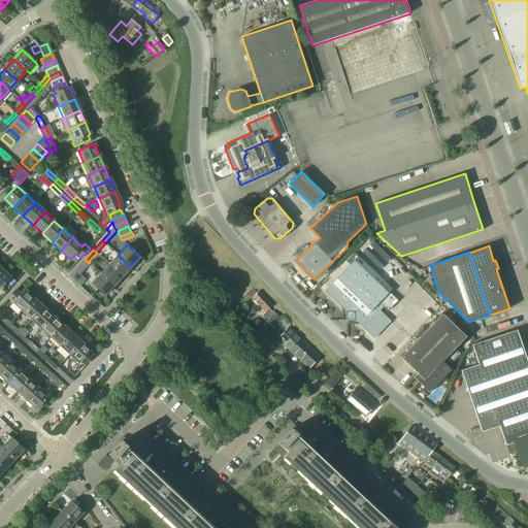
[(118,255),(109,264),(122,275),(130,266),(118,255)]
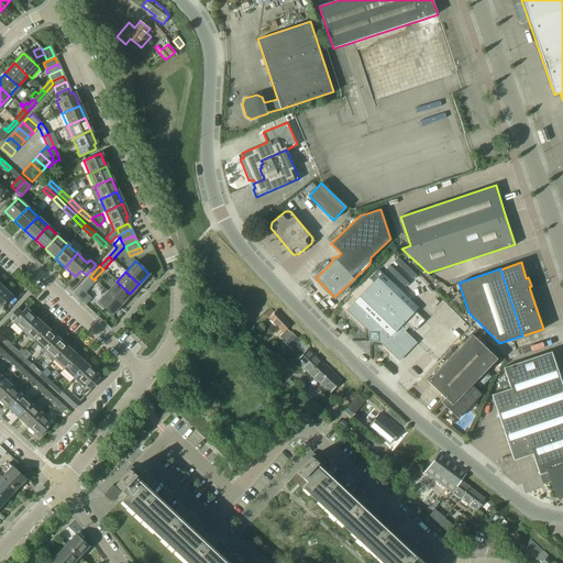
[(383,272),(354,301),(346,309),(370,331),(370,337),(374,341),(379,341),(399,360),(417,342),(408,334),(399,326),(418,307),(383,272)]
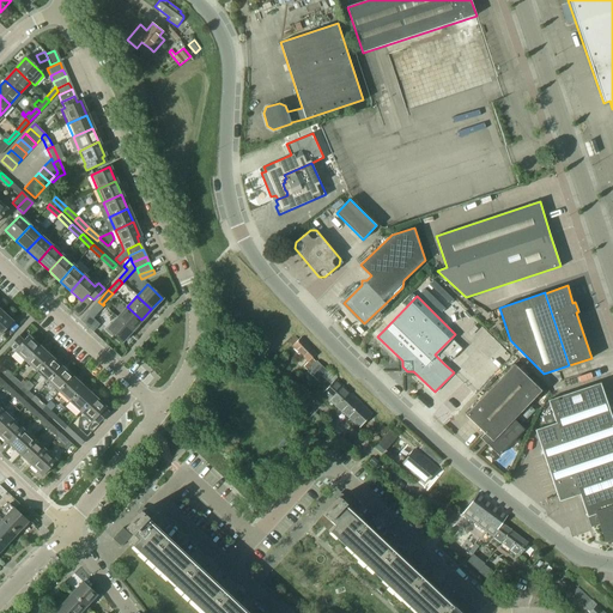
[(93,316),(103,305),(98,302),(89,311),(93,316)]
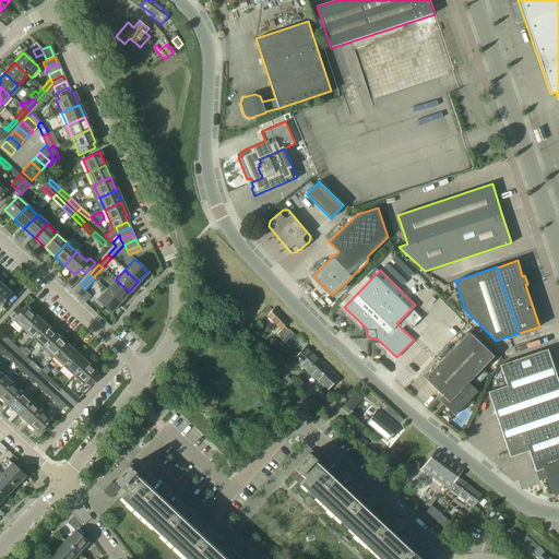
[(116,280),(106,289),(120,302),(129,292),(116,280)]
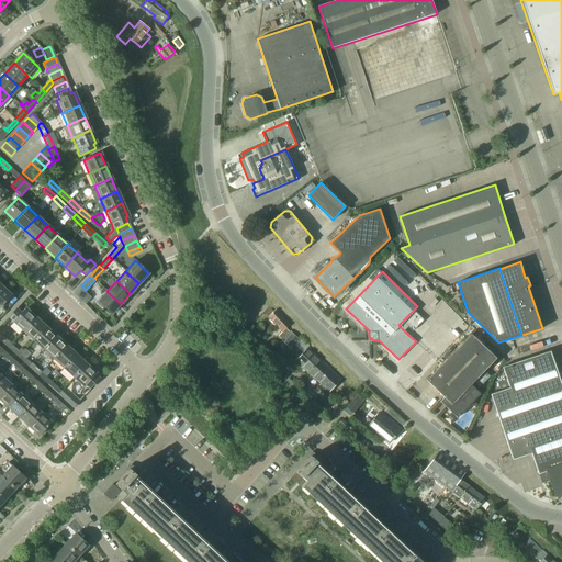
[(0,306),(11,295),(1,285),(0,287),(0,306)]
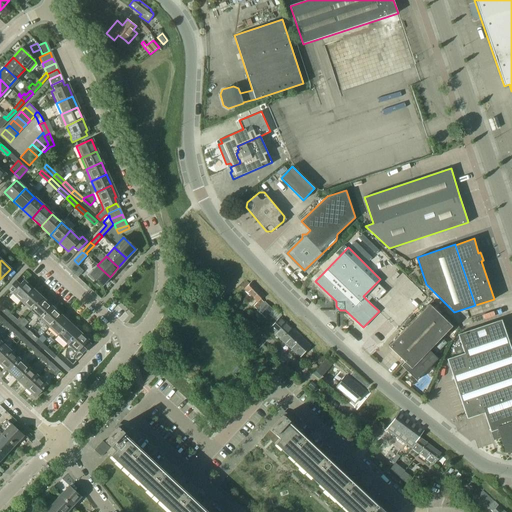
[(110,277),(97,265),(89,275),(101,286),(110,277)]
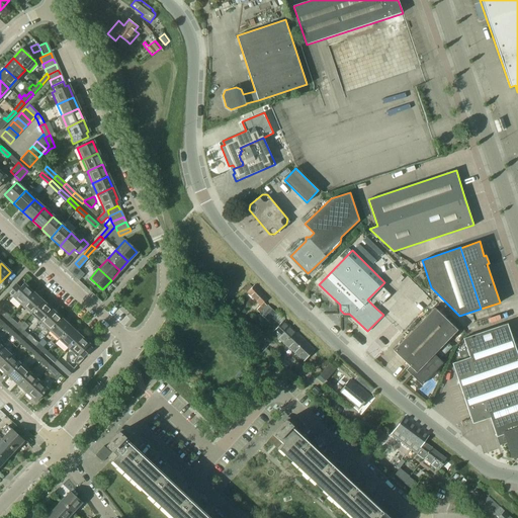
[(21,306),(33,293),(23,284),(19,288),(15,284),(7,292),(21,306)]
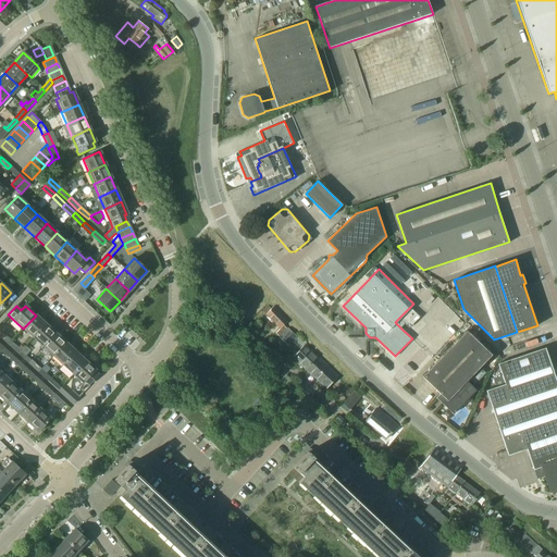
[(273,307),(265,314),(281,329),(276,333),(279,336),(286,329),(283,326),(288,321),(273,307)]
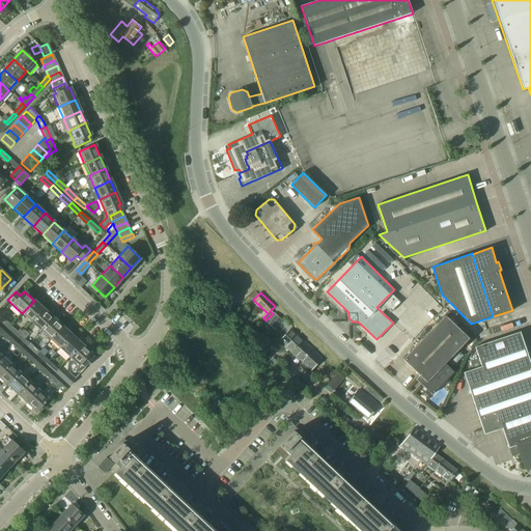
[(22,313),(31,322),(44,309),(34,301),(22,313)]
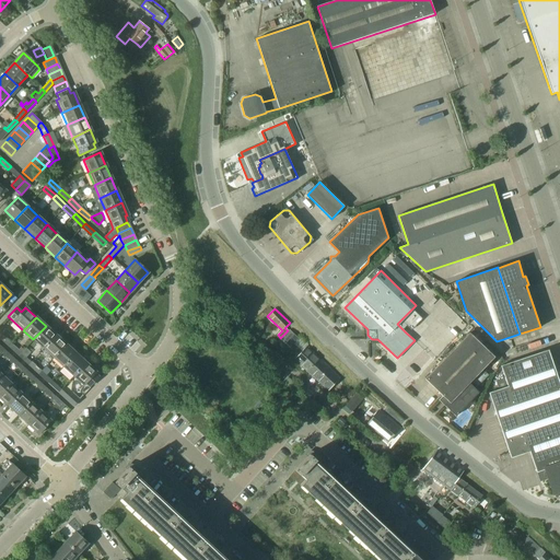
[(33,339),(44,349),(56,336),(46,326),(33,339)]
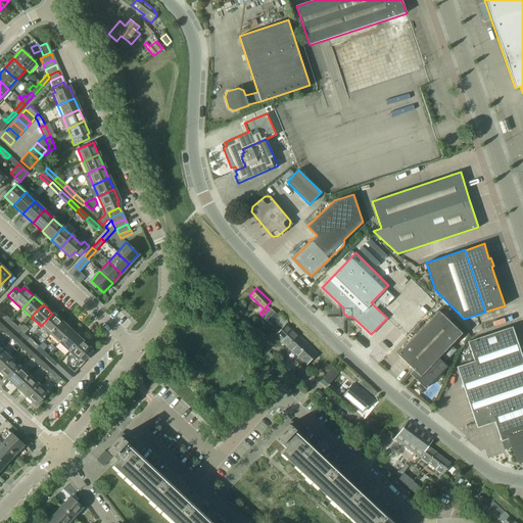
[(10,322),(0,313),(1,312),(0,311),(0,310),(2,307),(0,305),(0,317),(8,324),(10,322)]
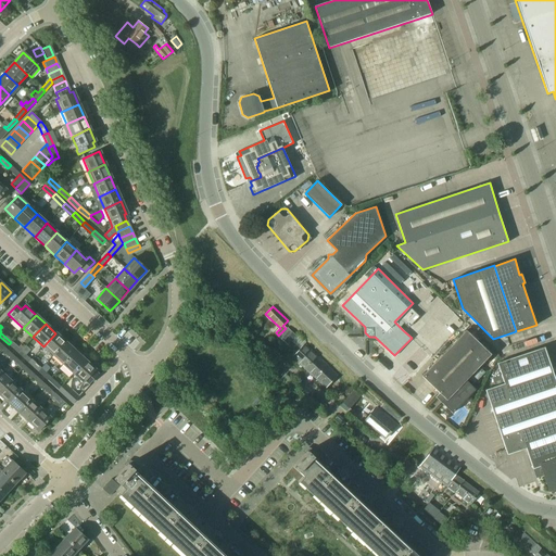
[(288,328),(287,329),(279,337),(288,344),(297,336),(288,328)]
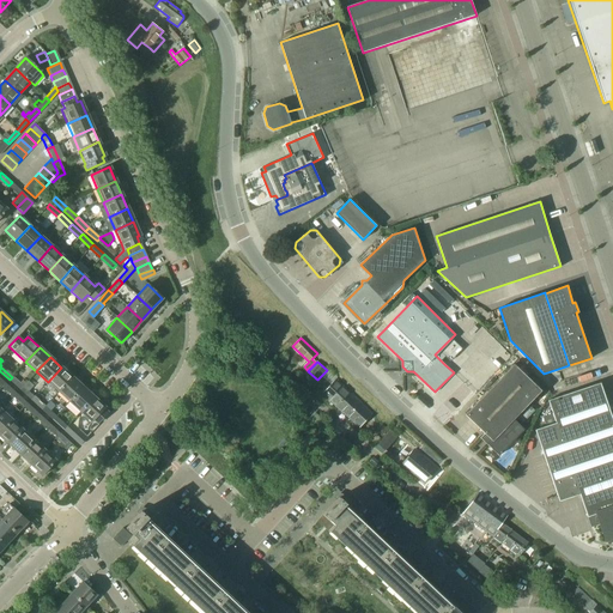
[(541,390),(514,364),(465,414),(485,434),(480,438),(499,456),(525,430),(513,419),(541,390)]
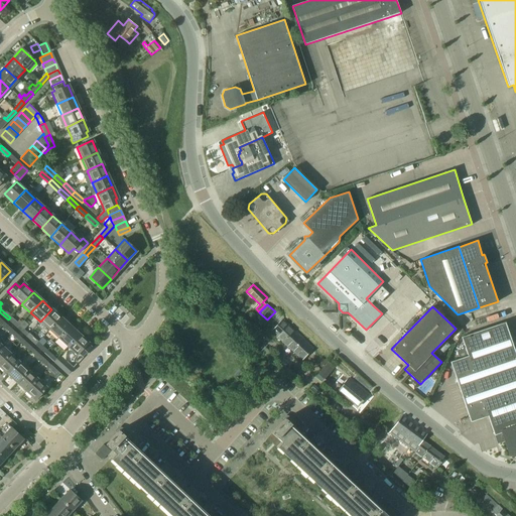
[(40,321),(49,330),(60,317),(51,309),(40,321)]
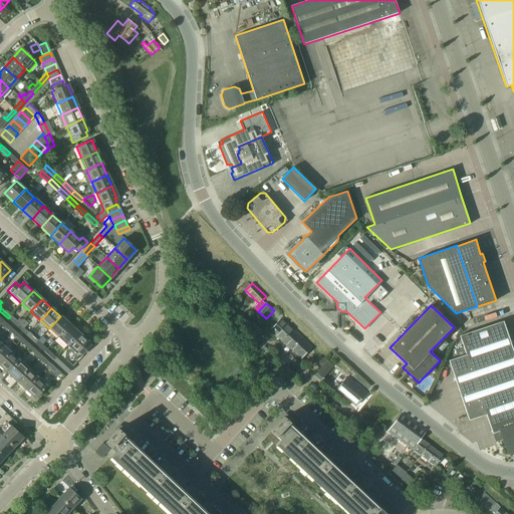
[(19,324),(10,316),(8,318),(16,327),(19,324)]
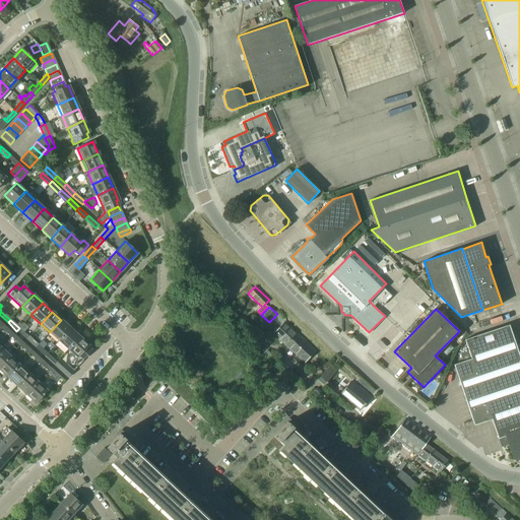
[(50,332),(59,340),(70,328),(61,320),(50,332)]
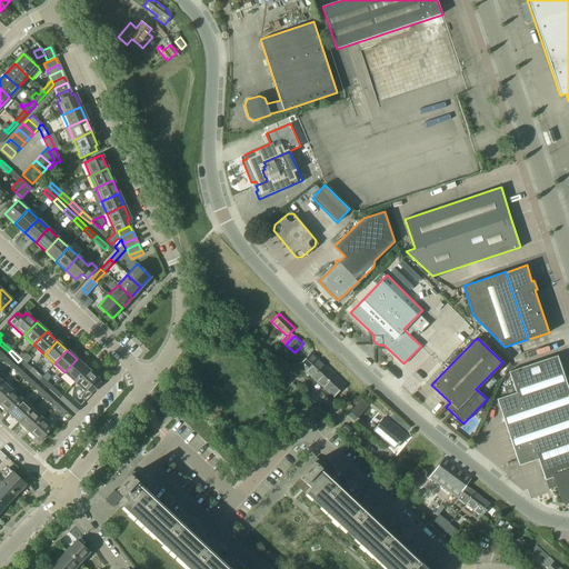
[(313,375),(325,362),(318,356),(312,351),(300,365),(313,377),(315,376),(313,375)]
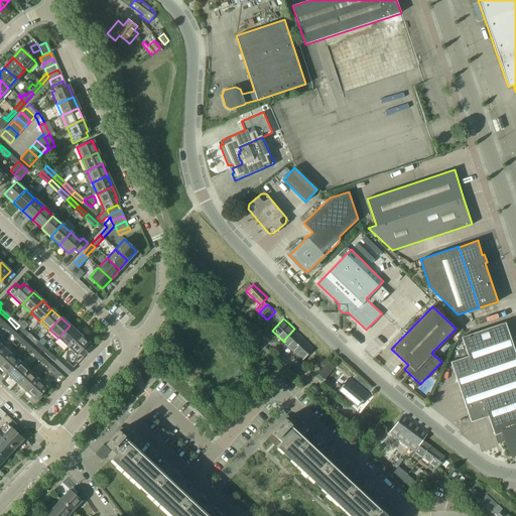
[(466,350),(489,415),(495,434),(499,433),(503,431),(515,426),(515,353),(506,323),(462,337),(466,350)]
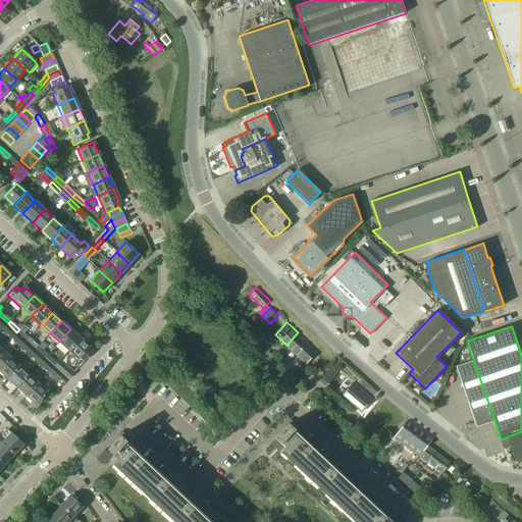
[(1,330),(10,338),(13,335),(4,327),(1,330)]
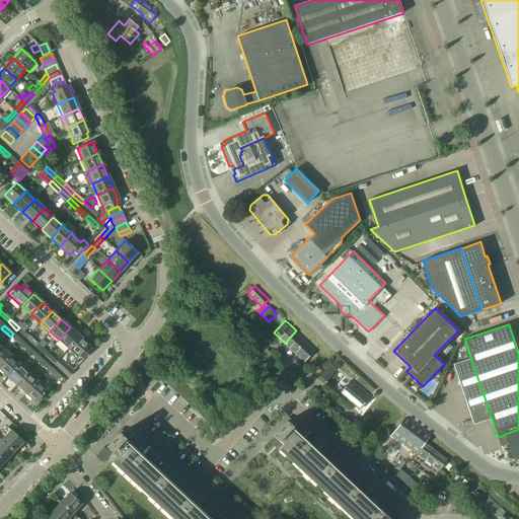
[(28,336),(19,327),(16,330),(26,339),(28,336)]
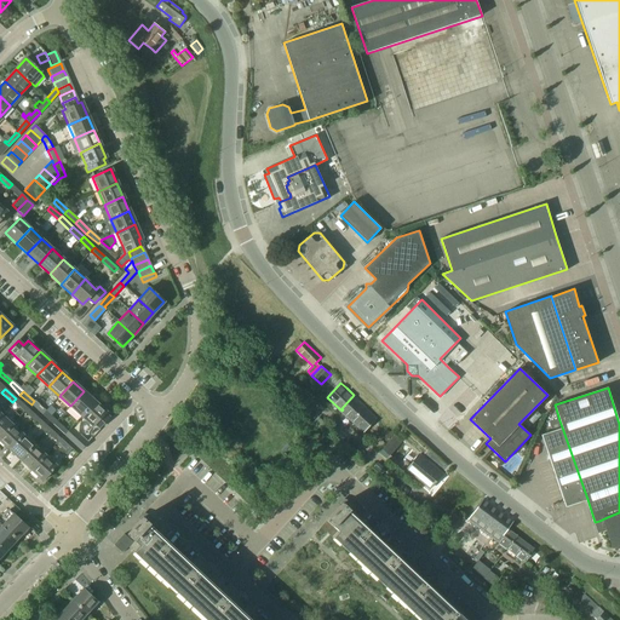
[(70,406),(81,417),(95,401),(84,391),(70,406)]
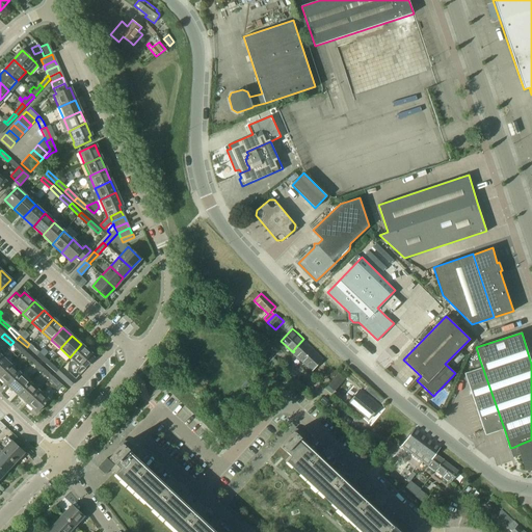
[(294,351),(293,352),(306,365),(304,366),(310,370),(311,369),(313,370),(323,358),(303,339),(293,350),(294,351)]
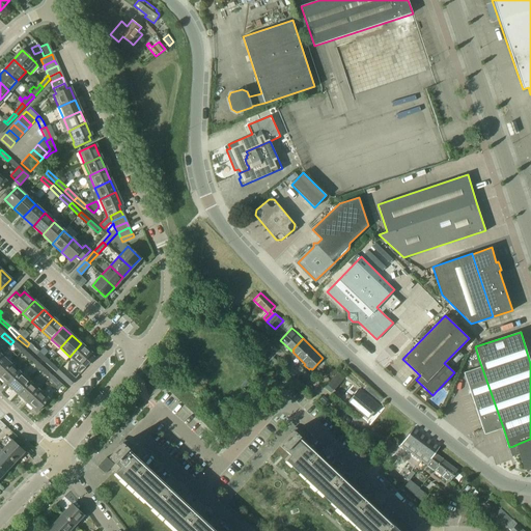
[(10,344),(21,354),(23,351),(14,341),(10,344)]
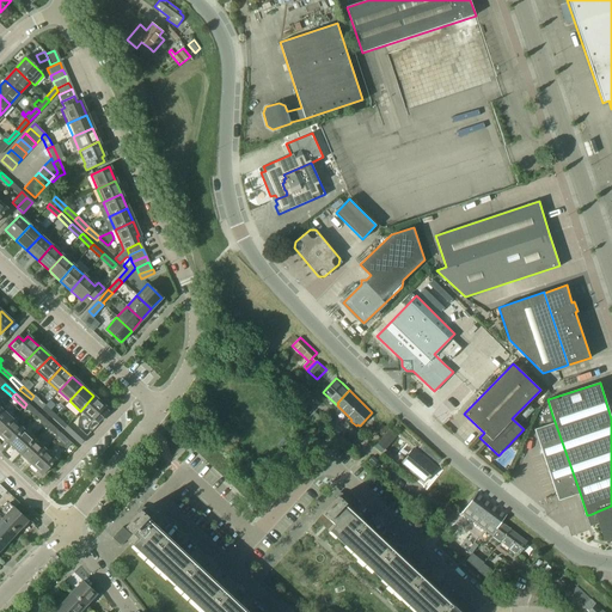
[(44,407),(34,396),(31,399),(42,409),(44,407)]
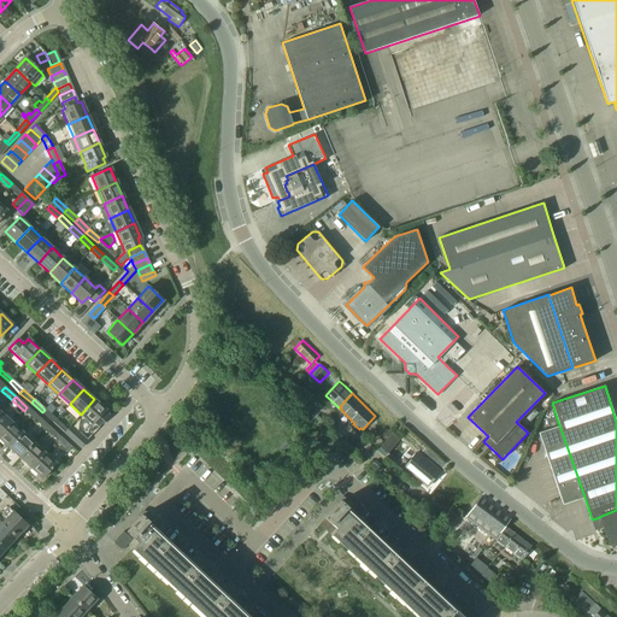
[(94,399),(81,415),(86,419),(84,421),(90,427),(92,425),(94,423),(99,427),(110,416),(105,411),(106,410),(94,399)]
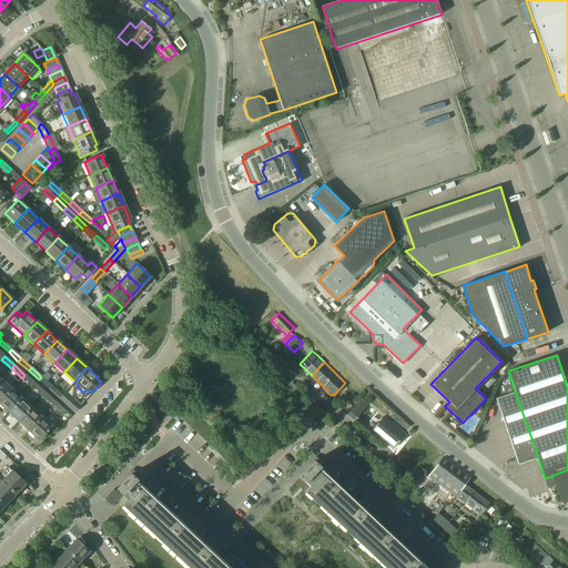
[(22,378),(31,387),(34,384),(24,375),(22,378)]
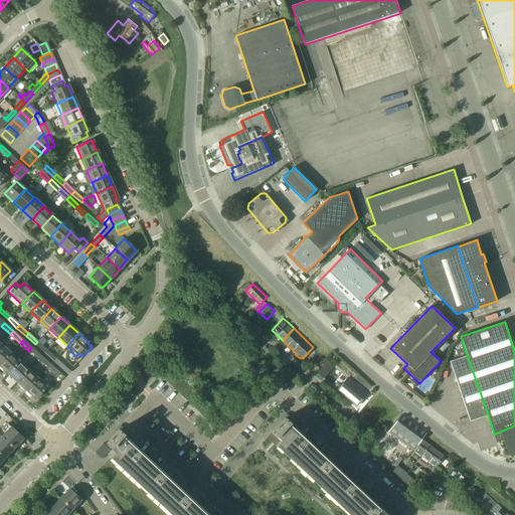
[(46,350),(37,342),(35,344),(44,353),(46,350)]
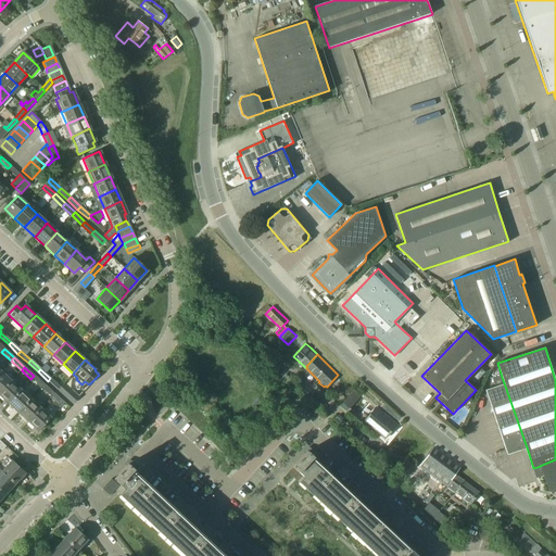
[(0,373),(0,392),(11,381),(1,373),(0,373)]
